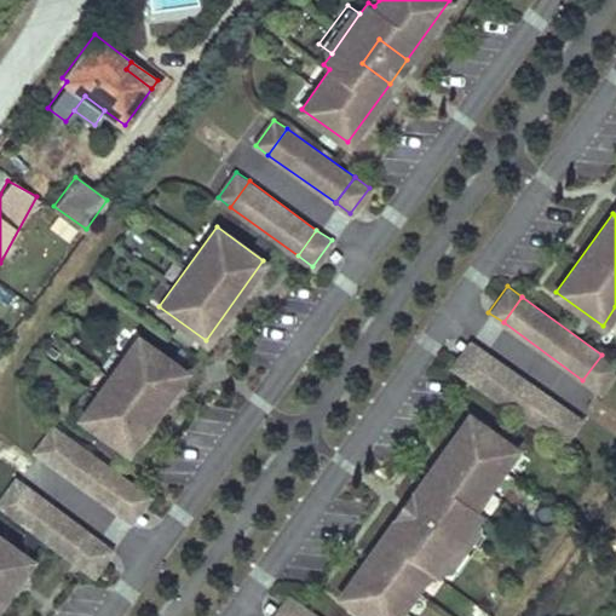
[(185,369),(138,335),(80,415),(127,449),(185,369)]
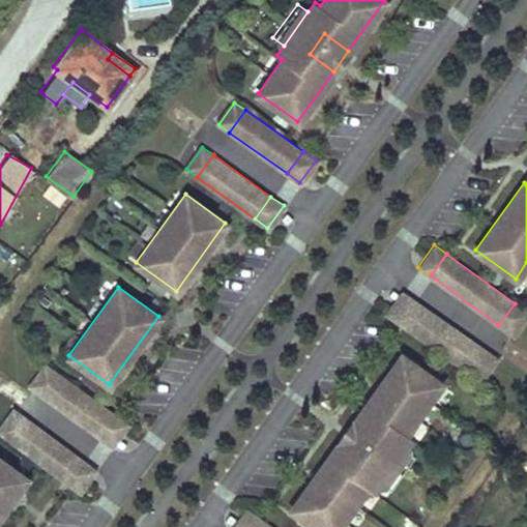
[(413,299),(401,290),(385,312),(398,321),(413,299)]
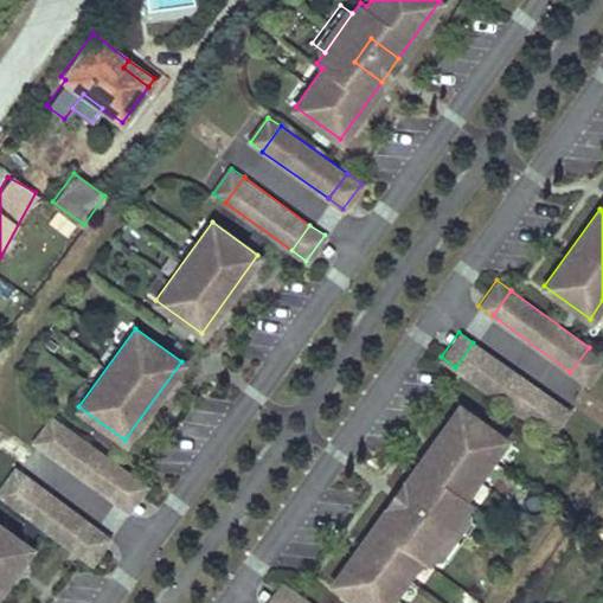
[(551,398),(473,342),(455,367),(533,423),(551,398)]
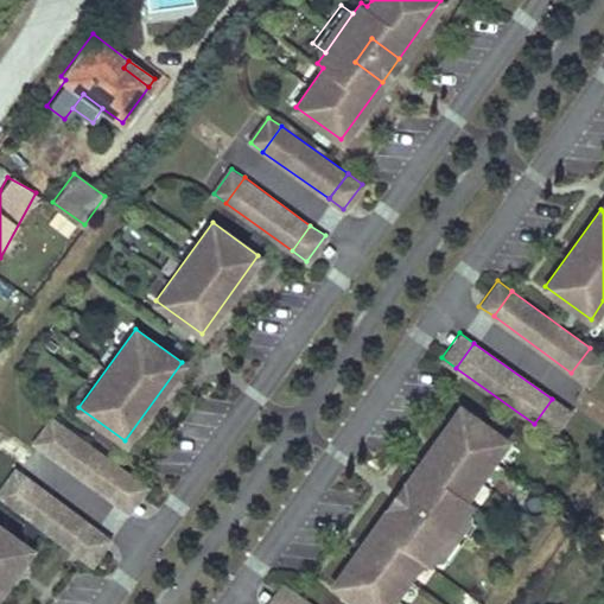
[(590,348),(571,373),(584,381),(602,356),(590,348)]
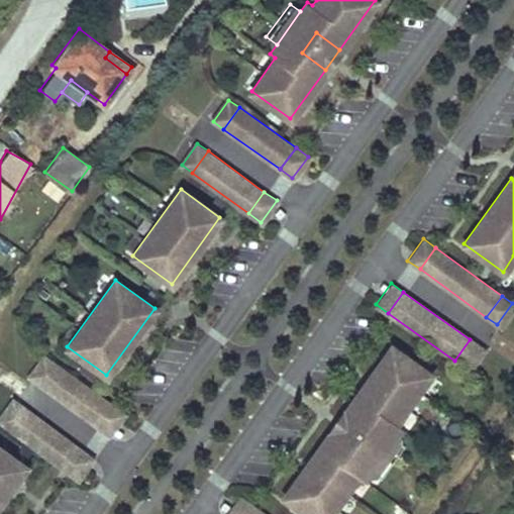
[(481,347),(470,339),(454,361),(466,369),(481,347)]
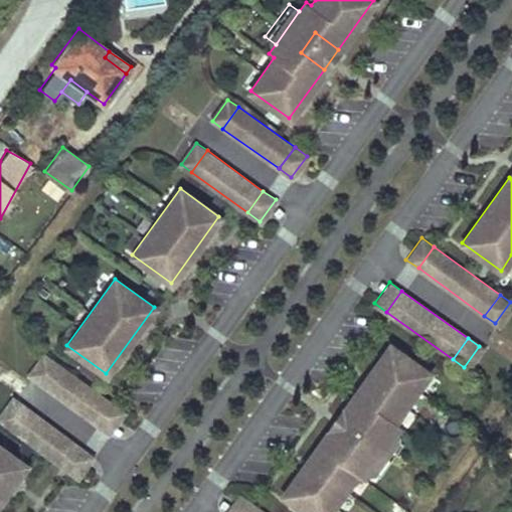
[(429,371),(389,344),(343,409),(366,427),(352,446),(329,429),(282,494),(306,511),(327,511),(356,473),(361,476),(368,467),(391,435),(398,424),(393,420),(429,371)]
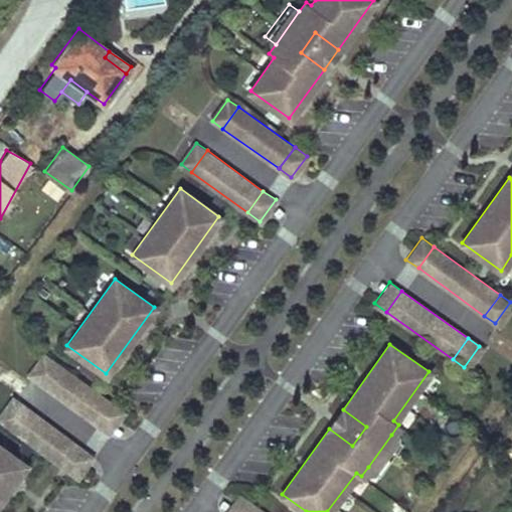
[(55,362),(44,354),(29,375),(40,383),(55,362)]
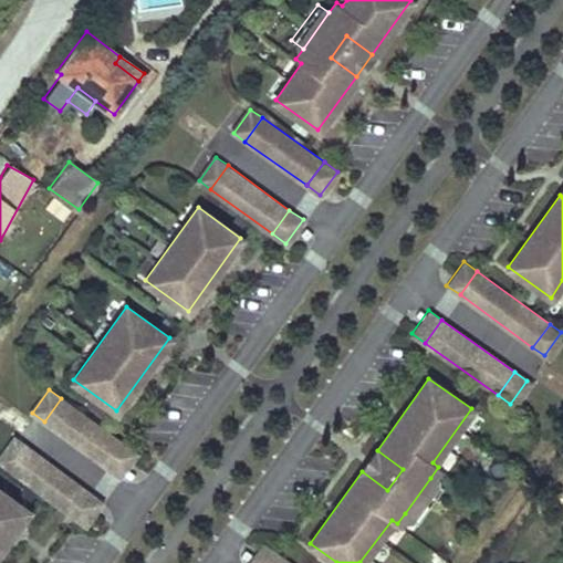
[(122,442),(61,398),(44,421),(105,466),(122,442)]
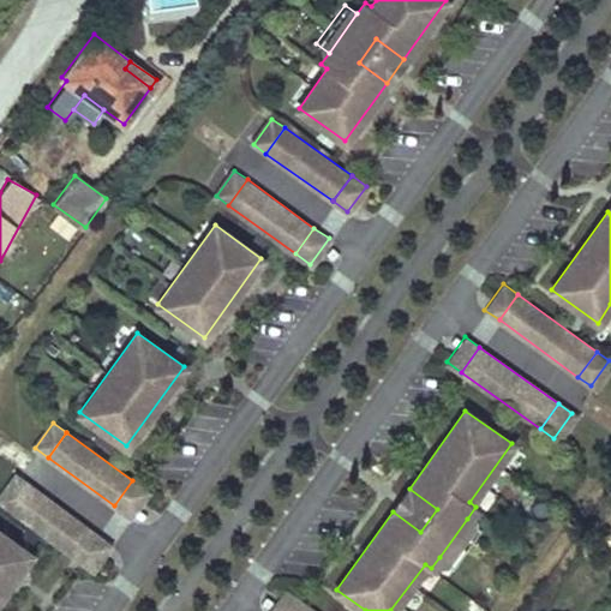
[(16,474),(0,497),(0,502),(10,509),(28,484),(16,474)]
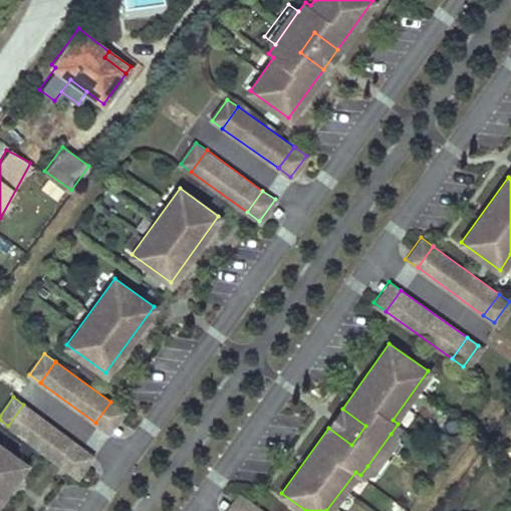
[(123,410),(110,402),(95,423),(108,432),(123,410)]
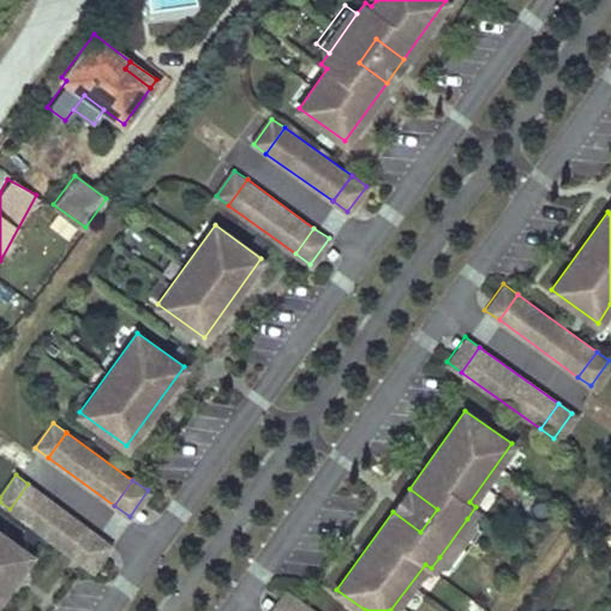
[(95,532),(28,484),(10,509),(77,557),(95,532)]
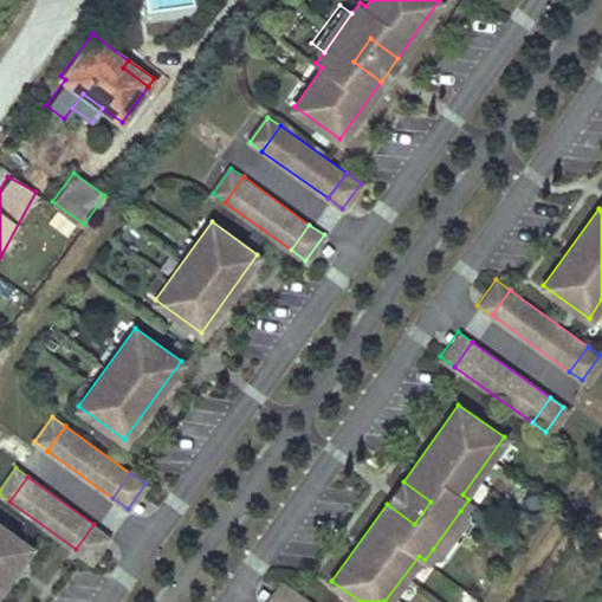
[(431,502),(403,481),(387,504),(414,524),(431,502)]
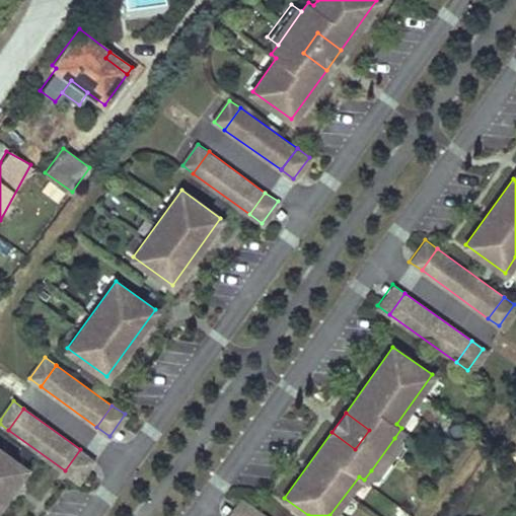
[(394,438),(371,470),(381,478),(404,445),(394,438)]
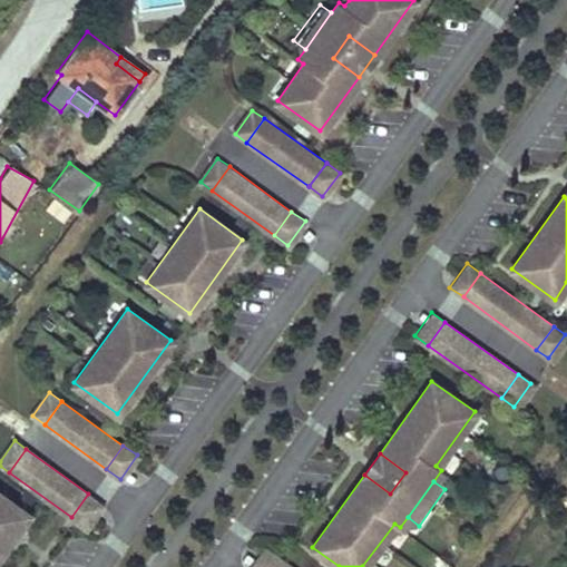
[(0,551),(28,514),(0,492),(0,551)]
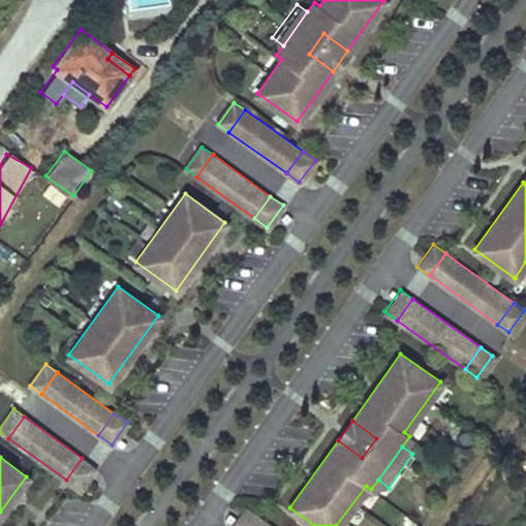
[(82,458),(66,480),(79,489),(95,467),(82,458)]
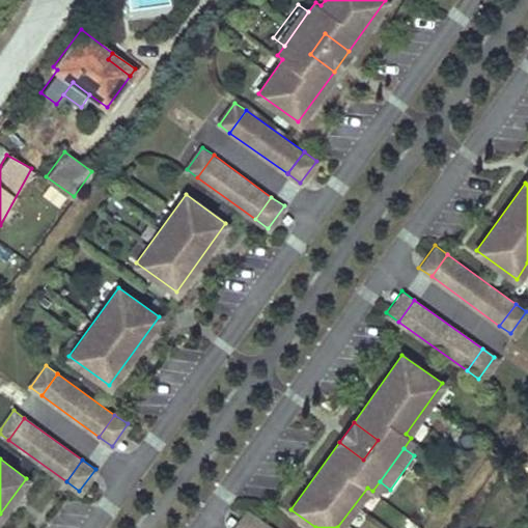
[(246,508),(231,527),(250,527),(258,518),(246,508)]
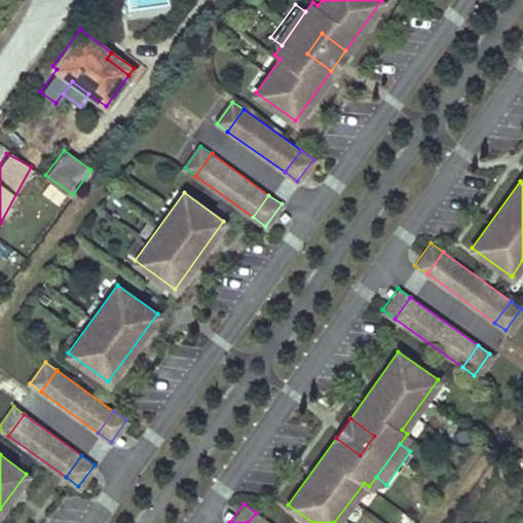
[(270,522),(256,513),(248,522),(270,522)]
